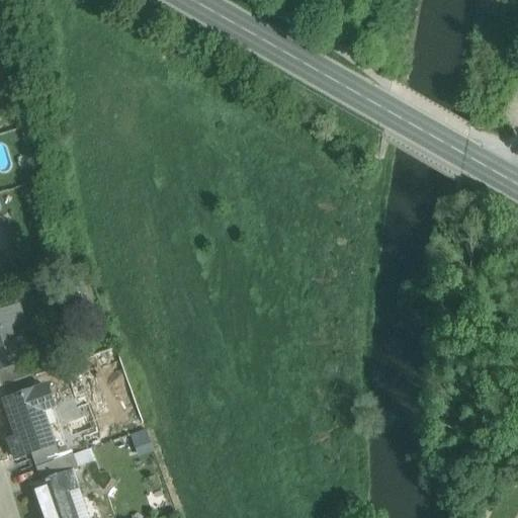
[(0,226),(0,250),(9,248),(3,225),(0,226)]
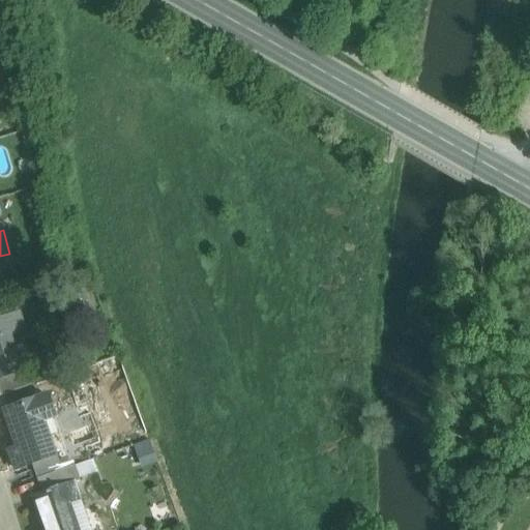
[(18,313),(0,319),(0,380),(23,372),(22,372),(9,336),(25,331),(18,313)]
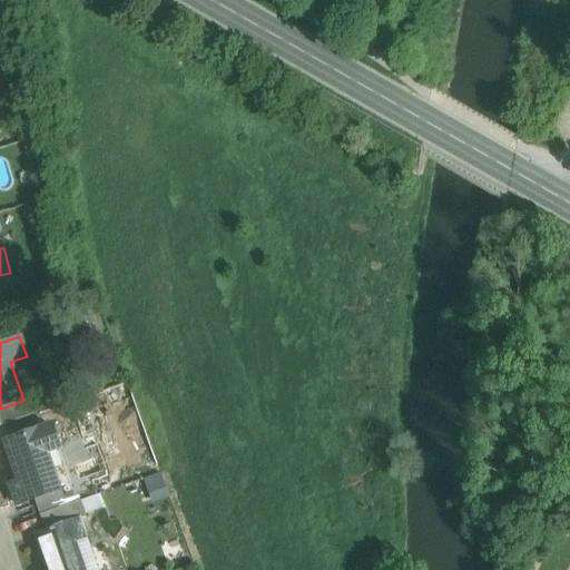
[(25,400),(0,409),(0,424),(0,425),(38,412),(32,396),(23,400),(25,400)]
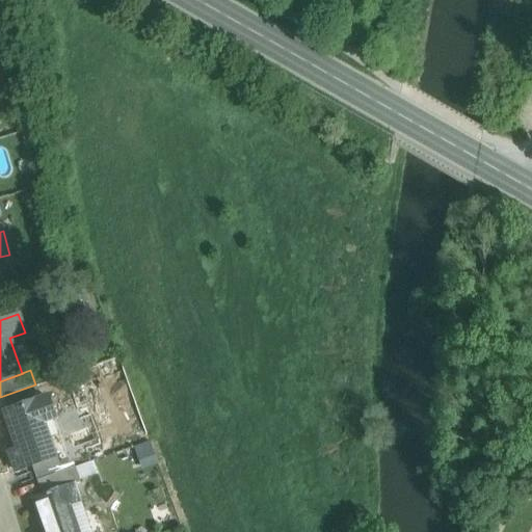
[(49,398),(7,413),(20,450),(11,453),(18,471),(32,466),(53,458),(40,422),(55,417),(49,398)]
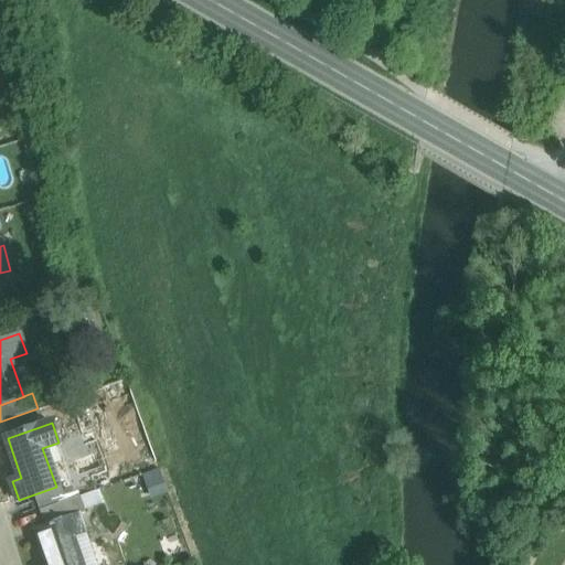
[(151,496),(169,490),(160,467),(144,472),(151,496)]
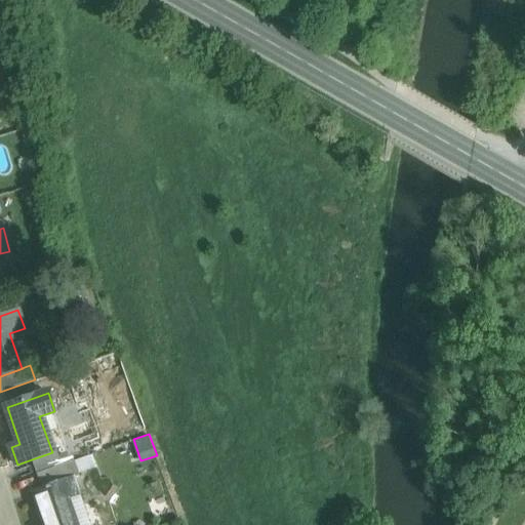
[(52,452),(32,459),(37,474),(63,465),(57,450),(52,452)]
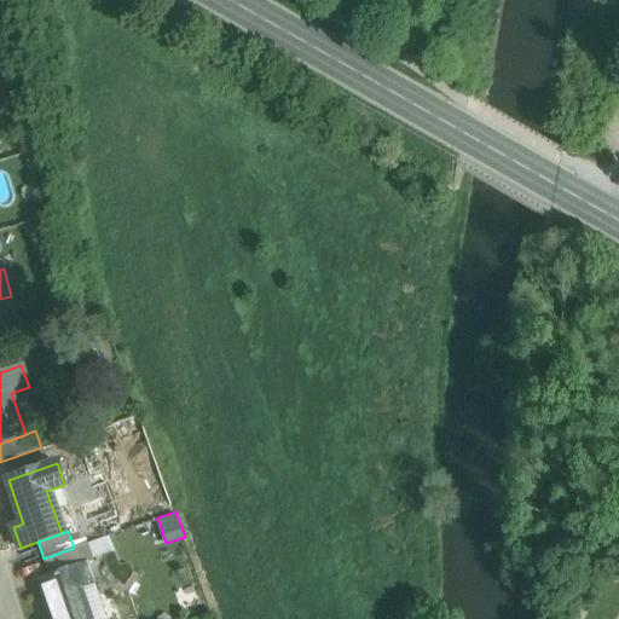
[(93,556),(115,549),(108,531),(75,543),(75,545),(87,541),(93,556)]
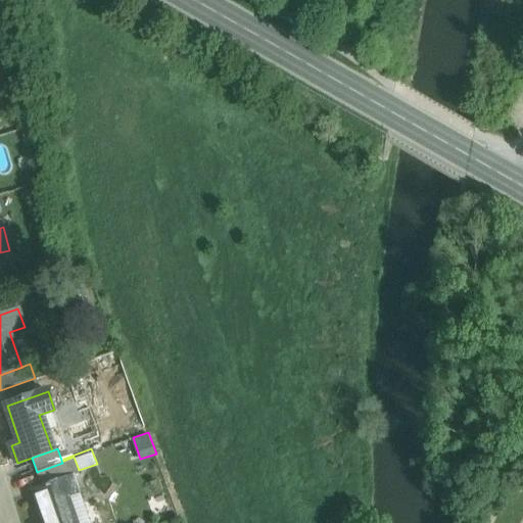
[(62,463),(37,472),(42,486),(74,475),(75,476),(80,474),(74,459),(62,463)]
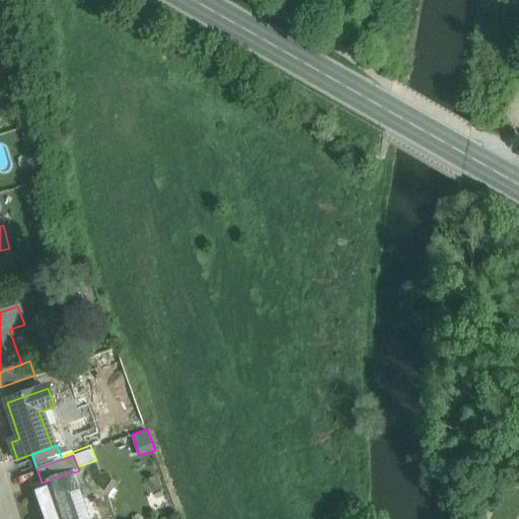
[(42,483),(32,486),(44,518),(73,518),(65,495),(79,490),(74,472),(73,471),(42,483)]
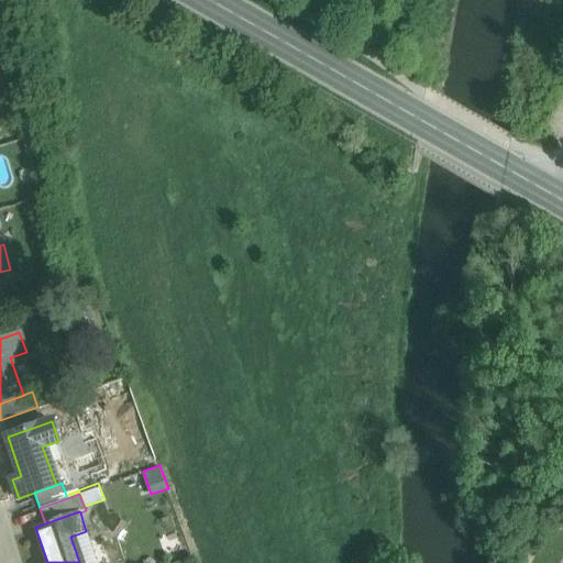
All buildings are outlined.
